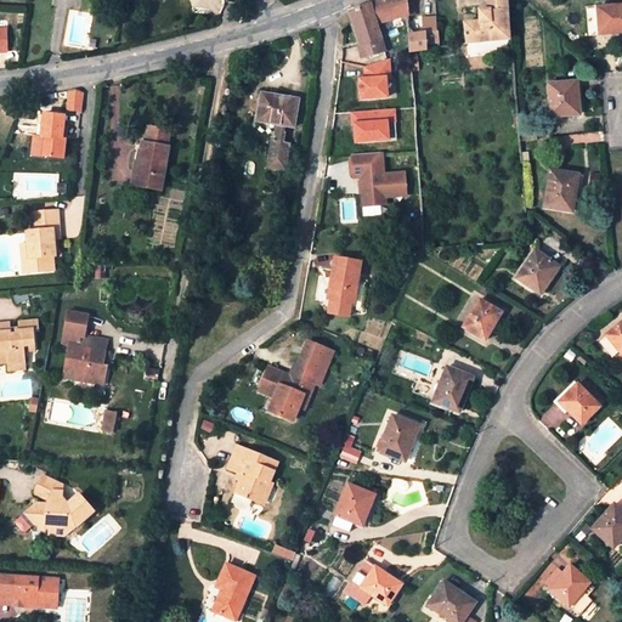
[(385,0),(374,4),(350,12),(361,45),(380,39),(377,24),(408,15),(407,0),(385,0)]
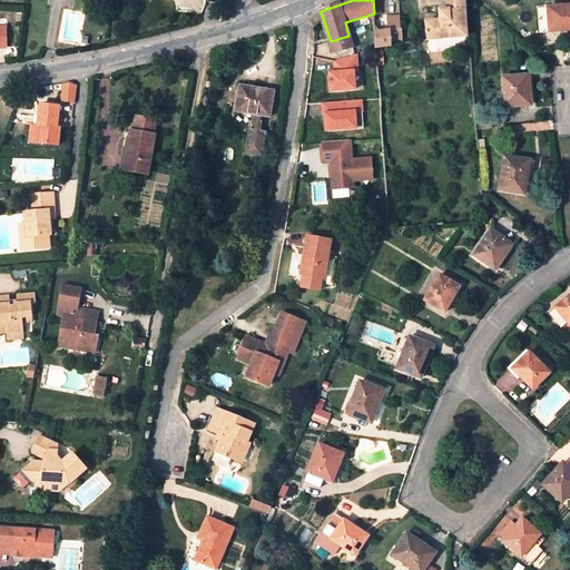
[(428,40),(467,36),(463,0),(446,0),(448,9),(425,11),(425,18),(422,18),(422,21),(425,21),(428,40)]
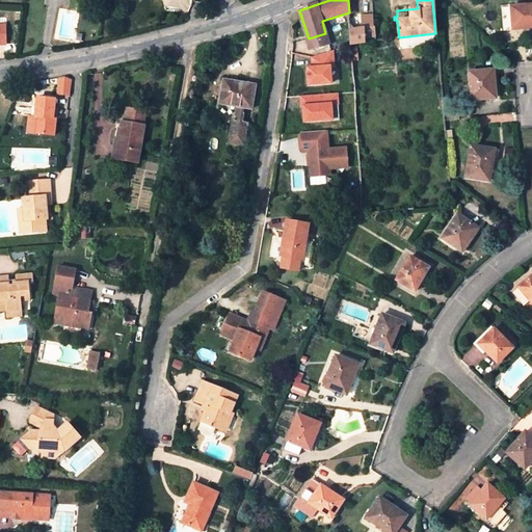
[(531,4),(503,7),(504,29),(531,27),(531,4)]
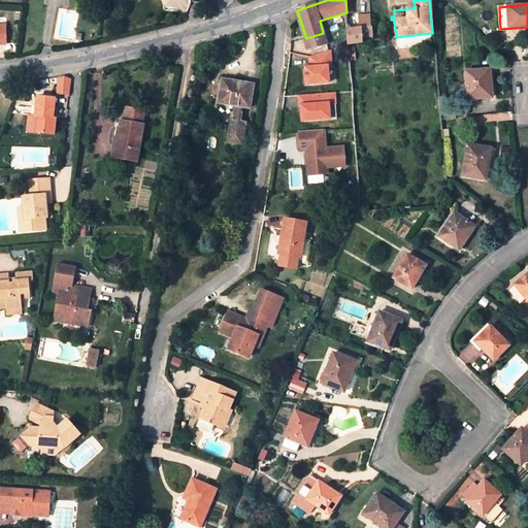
[(347,30),(348,43),(362,41),(362,38),(372,37),(372,27),(371,27),(371,24),(366,24),(366,27),(347,30)]
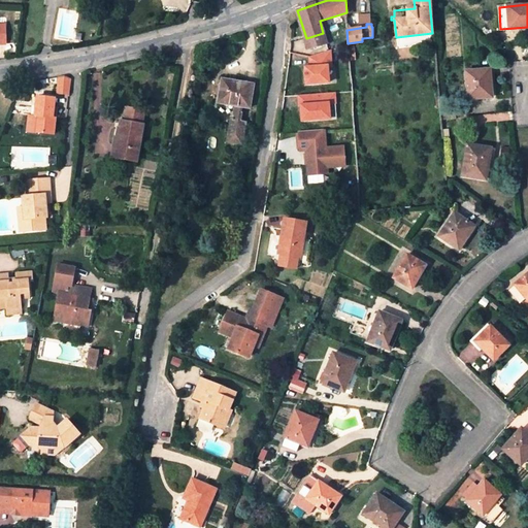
[(323,33),(306,38),(309,48),(327,43),(323,33)]
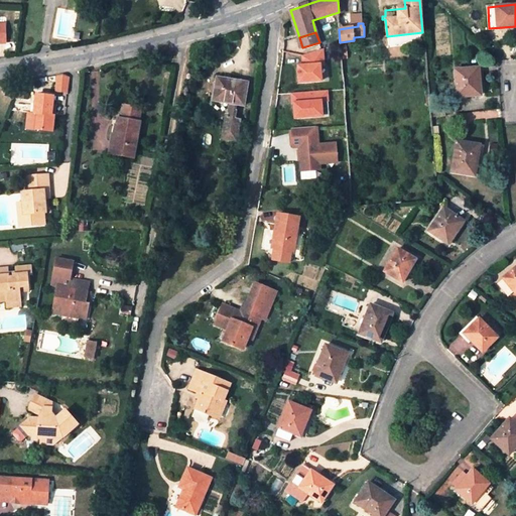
[(323,49),(302,55),(303,67),(298,68),(299,84),(321,82),(320,66),(324,66),(323,49)]
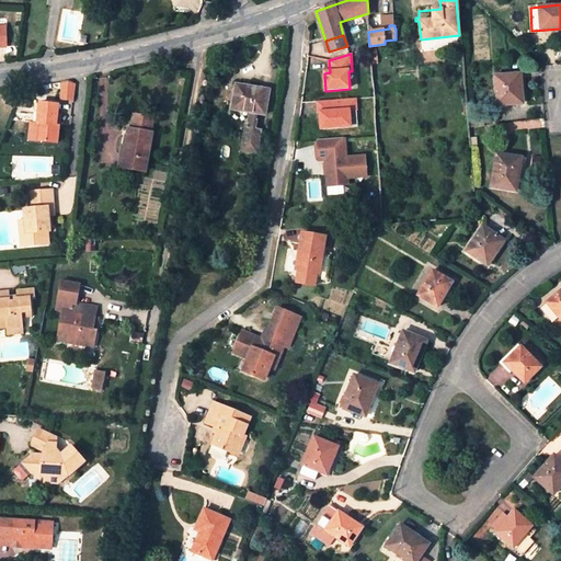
[(522,73),(496,76),(497,104),(522,103),(521,87),(522,87),(522,73)]
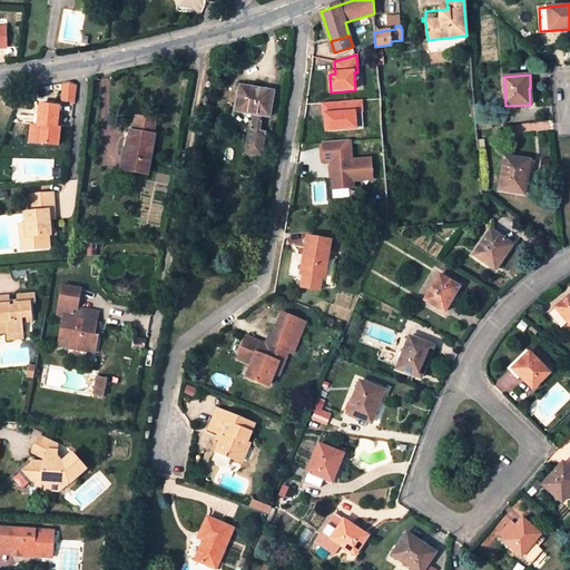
[(66,82),(65,82),(64,100),(75,101),(76,84),(66,82)]
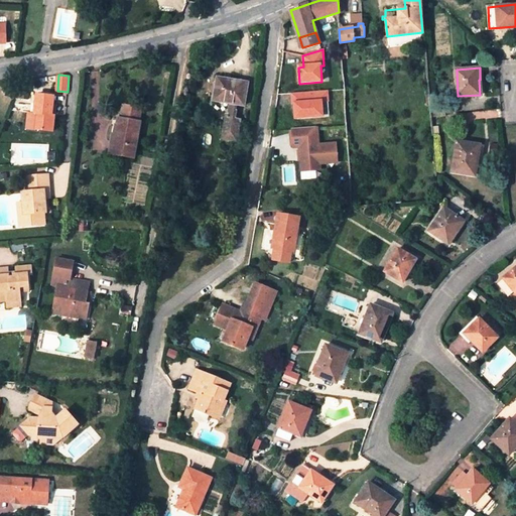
[(227,116),(226,119),(223,137),(238,139),(241,119),(236,118),(237,109),(236,109),(237,103),(244,105),(248,83),(219,78),(216,94),(215,100),(231,102),(229,117),(227,116)]
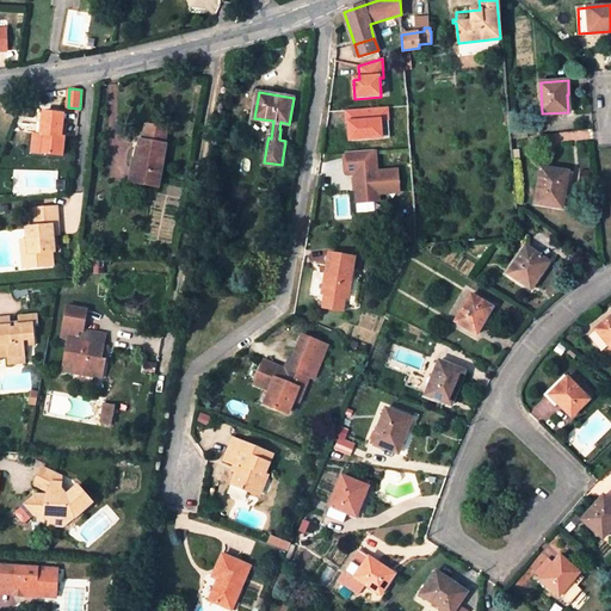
[(387,107),(345,110),(346,122),(347,122),(347,128),(349,140),(381,137),(380,119),(388,118),(387,107)]
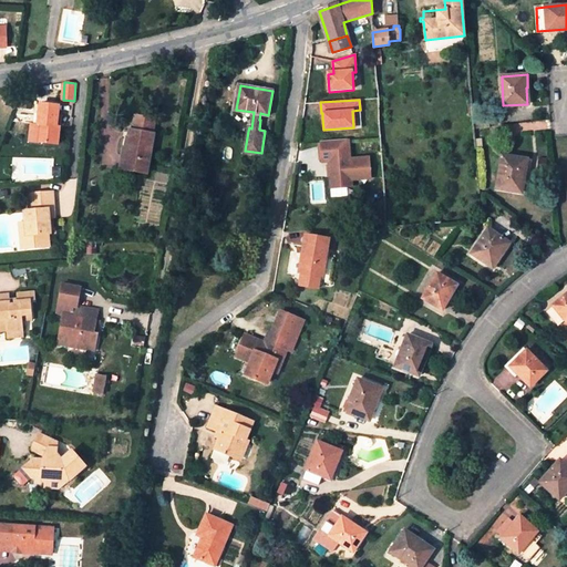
[(60,142),(62,124),(59,124),(60,114),(60,105),(42,103),(40,122),(43,122),(41,140),(60,142)]
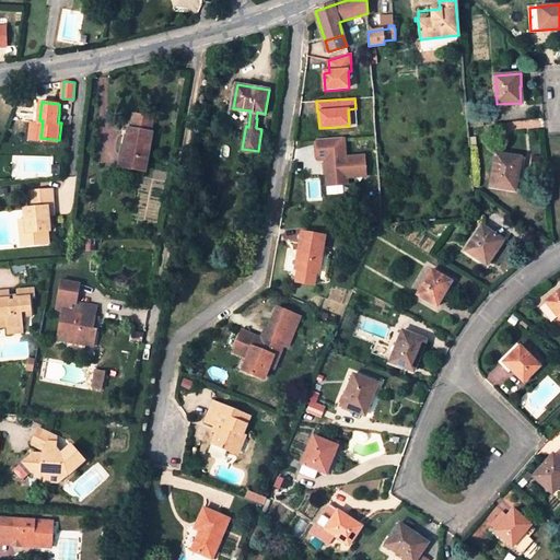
[(133,127),(153,129),(155,114),(136,111),(133,127)]
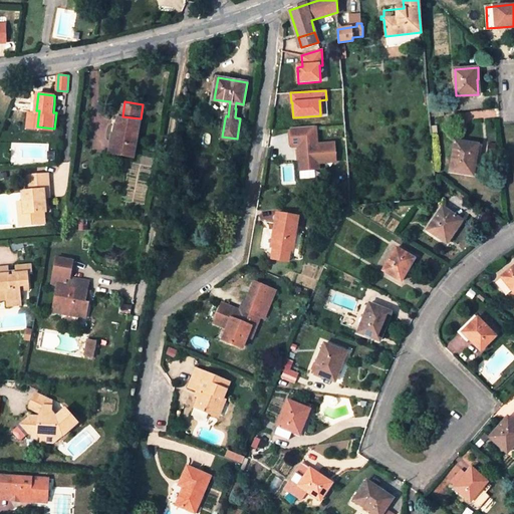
[(121,136),(118,153),(138,156),(144,119),(141,118),(122,116),(121,115),(118,135),(121,136)]
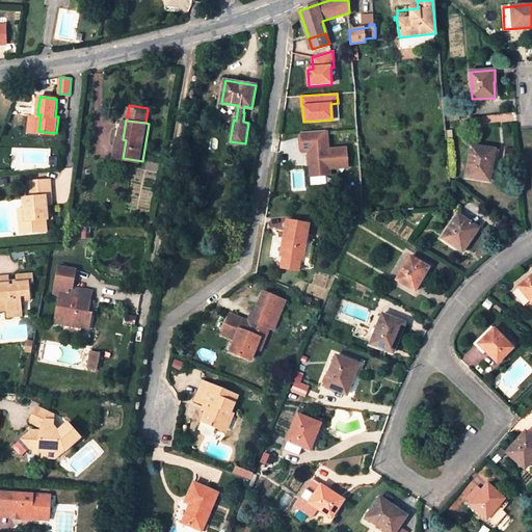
[(327,131),(301,133),(303,153),(310,152),(312,178),(331,176),(331,169),(349,168),(347,149),(329,151),(327,131)]
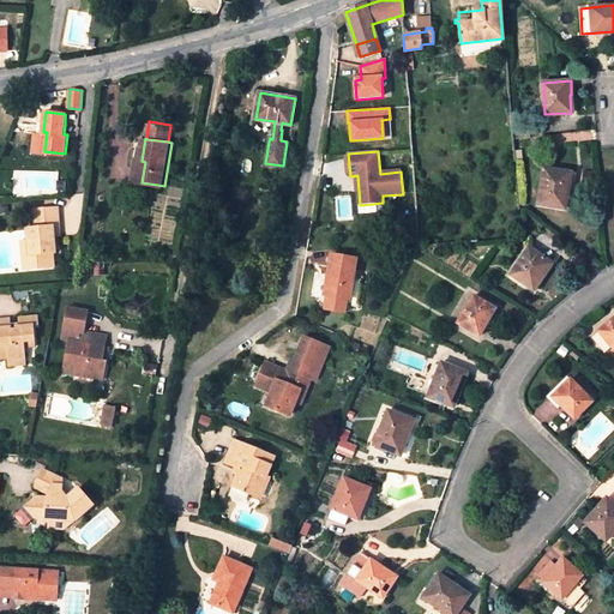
[(134,181),(142,182),(145,162),(142,161),(138,161),(134,181)]
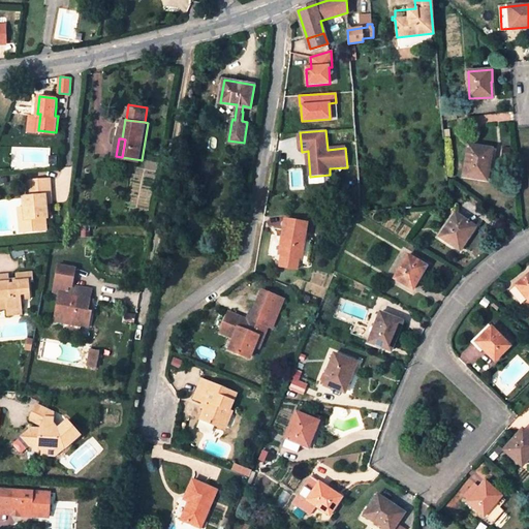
[(490,149),(469,145),(464,175),(487,180),(489,168),(487,167),(490,149)]
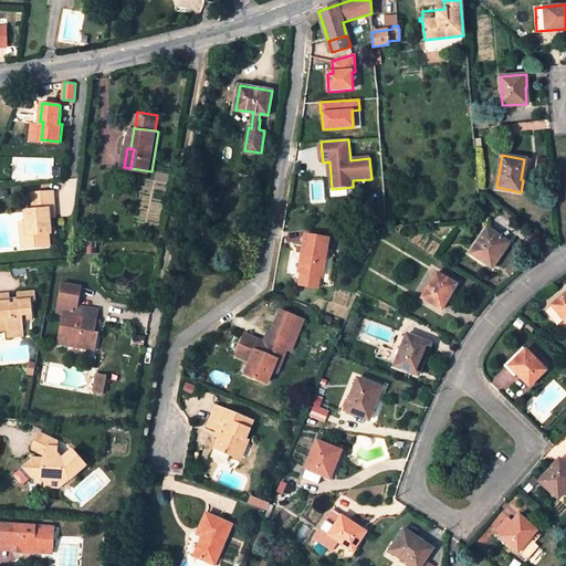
[(50,231),(49,216),(49,209),(54,209),(52,191),(29,192),(30,210),(25,210),(27,233),(38,232),(38,245),(51,243),(50,231)]
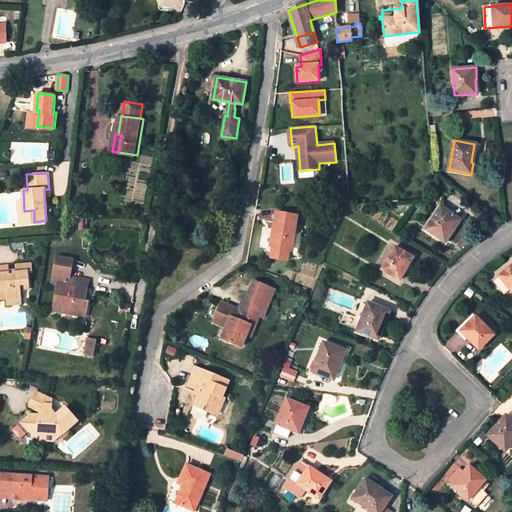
[(459,217),(441,206),(426,229),(445,242),(451,233),(449,231),(459,217)]
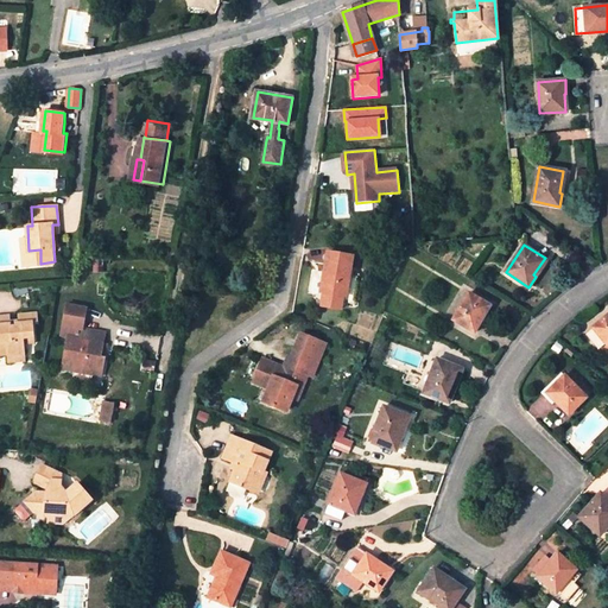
[(29,251),(23,252),(24,265),(40,264),(40,249),(29,251)]
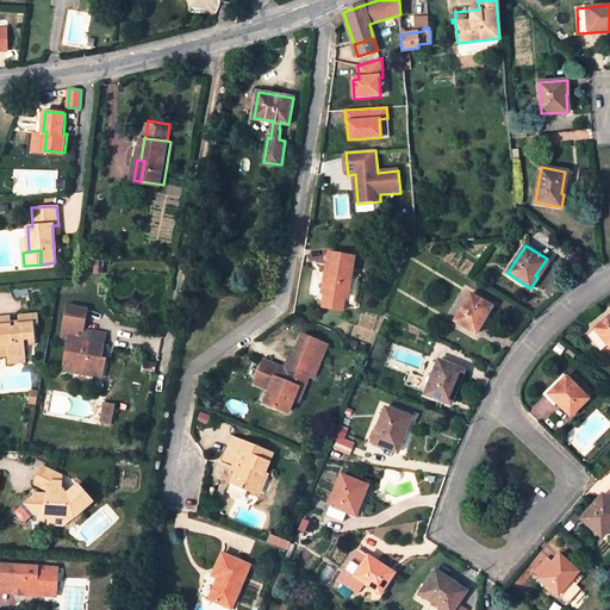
[(331,255),(327,275),(331,277),(328,296),(348,300),(356,260),(331,255)]
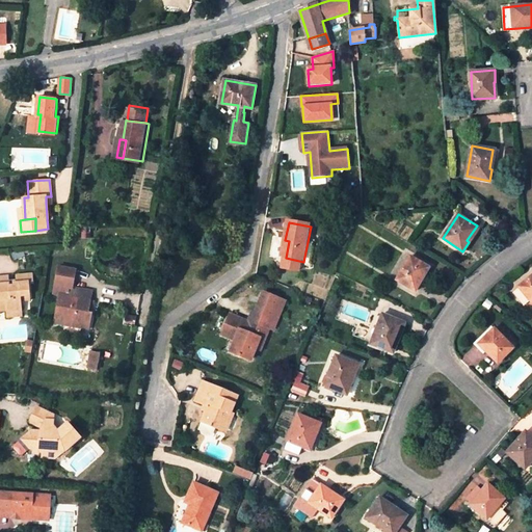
[(428,267),(410,257),(396,280),(415,290),(428,267)]
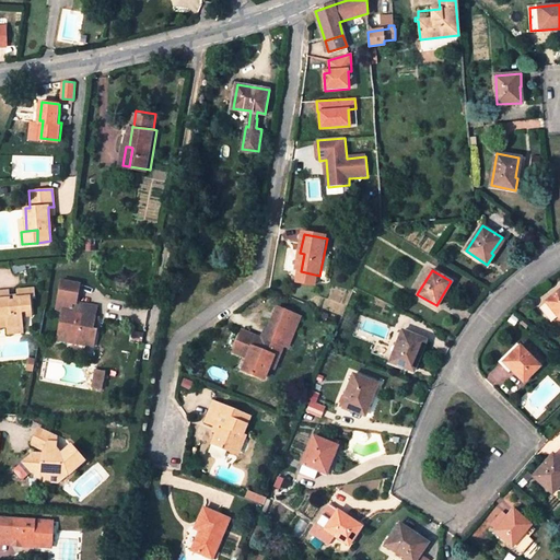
[(95,313),(97,303),(72,298),(77,279),(61,277),(56,304),(63,305),(58,336),(70,338),(71,334),(94,338),(97,325),(93,324),(95,313)]
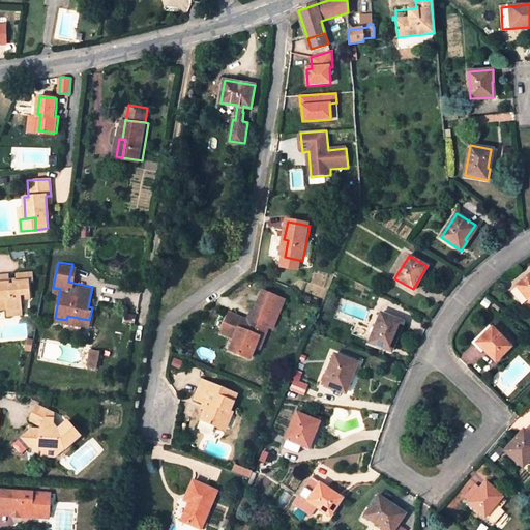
[(11,269),(12,276),(26,275),(26,268),(11,269)]
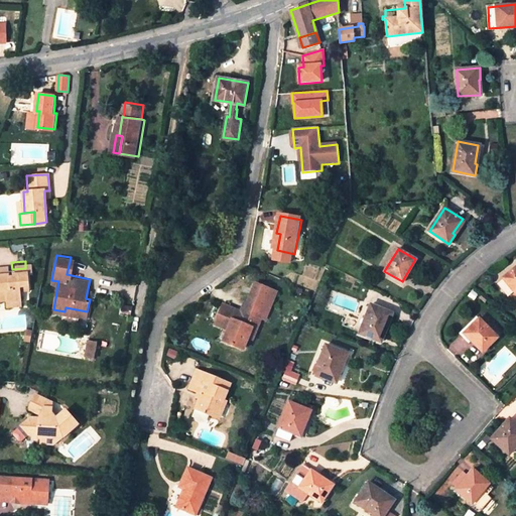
[(7,273),(7,267),(6,263),(0,264),(0,295),(6,295),(7,297),(20,296),(19,286),(18,282),(27,281),(25,268),(12,269),(12,272),(7,273)]
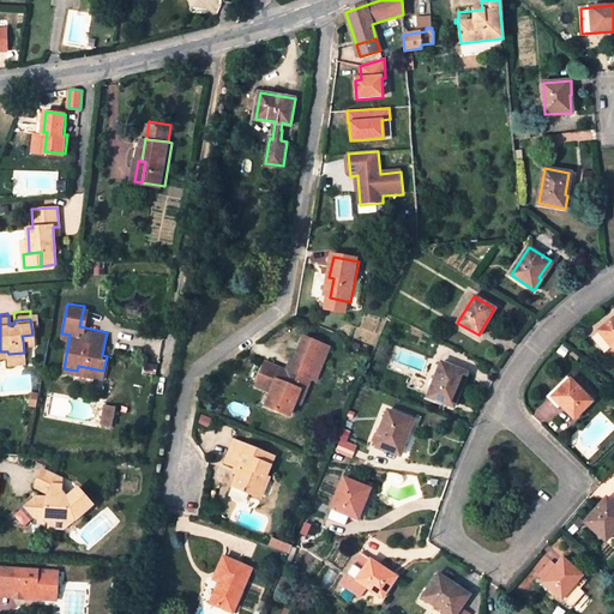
[(613,320),(600,332),(601,333),(594,339),(613,361),(613,360),(613,320)]
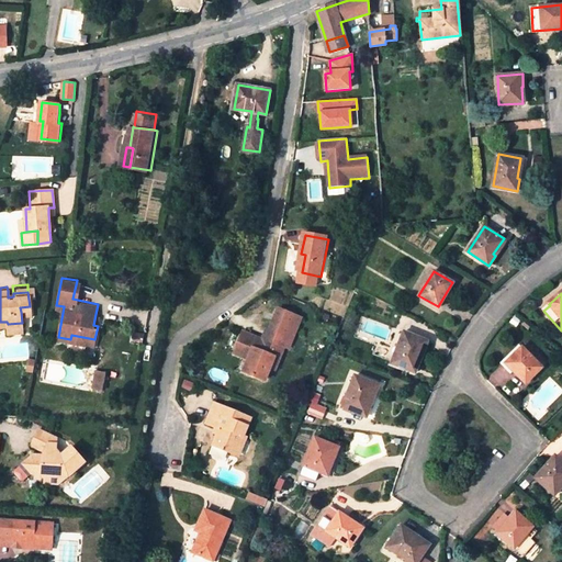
[(277,308),(272,319),(298,330),(302,318),(277,308)]
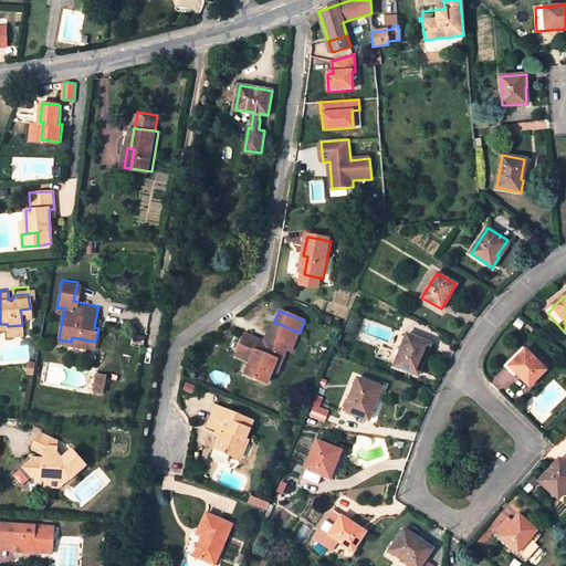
[(268,381),(273,369),(276,359),(282,362),(286,349),(291,341),(295,343),(300,333),(274,322),(265,342),(245,334),(237,355),(247,358),(250,357),(252,362),(245,373),(268,381)]
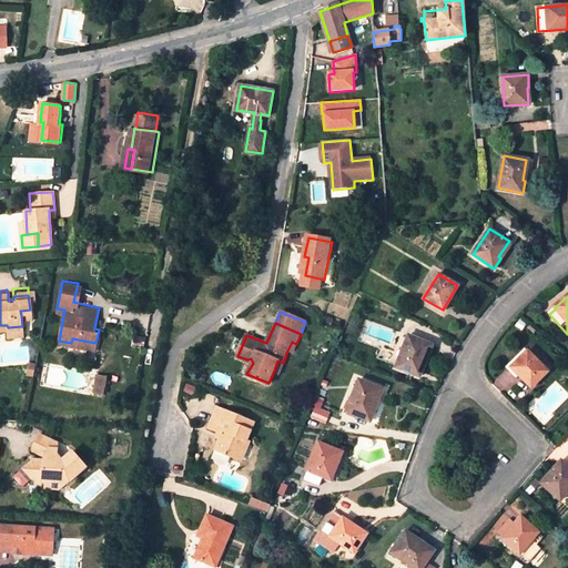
[(429,344),(408,335),(396,366),(419,376),(424,366),(422,365),(429,344)]
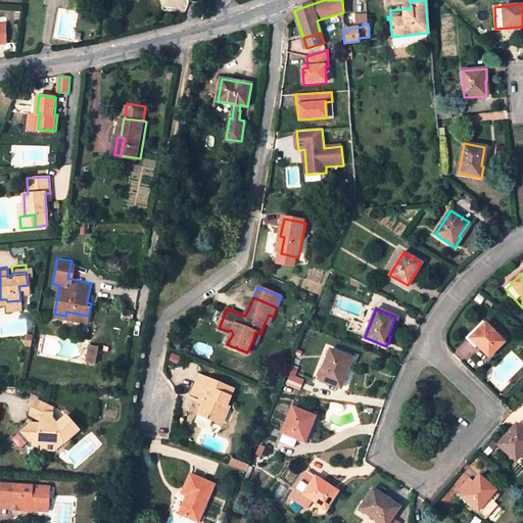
[(87,320),(88,316),(66,312),(65,316),(87,320)]
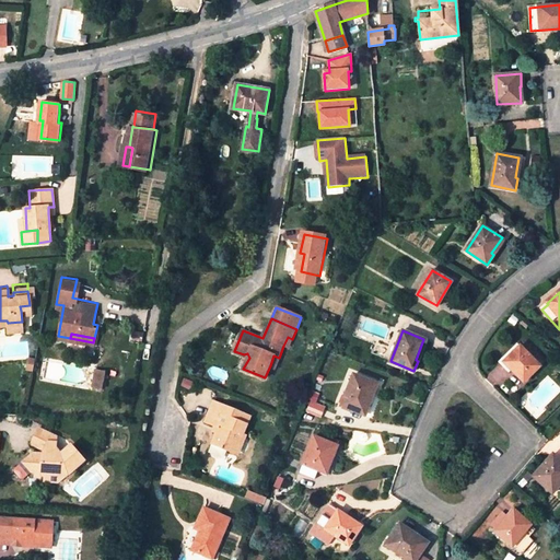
[(500,363),(502,365),(521,346),(518,343),(500,363)]
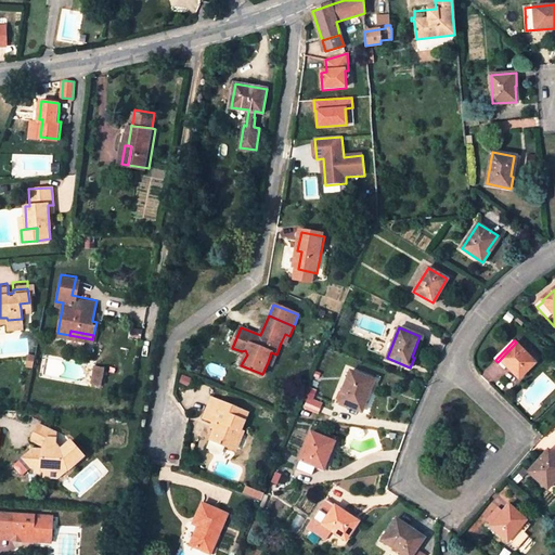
[(516,343),(498,362),(506,370),(508,366),(520,378),(536,362),(516,343)]
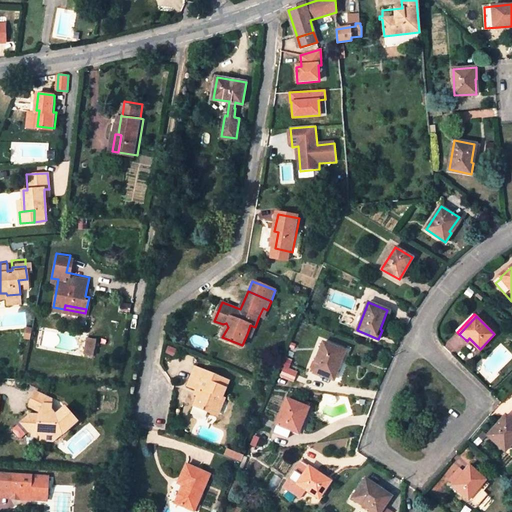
[(250,325),(247,334),(251,336),(255,327),(250,325)]
